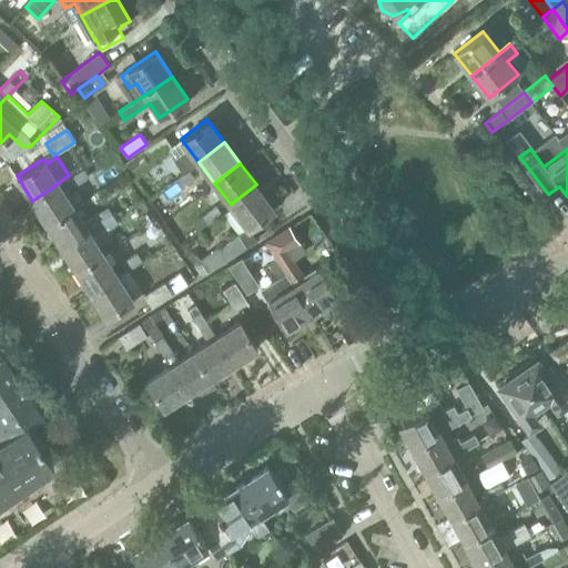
[(70,176),(68,178),(73,186),(88,176),(82,169),(70,176)]
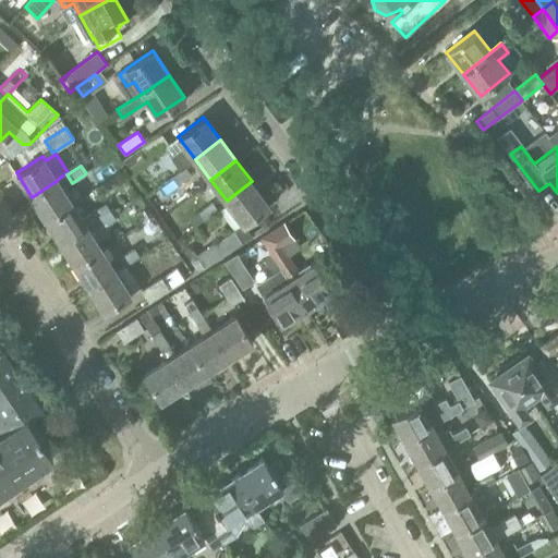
[(191,174),(185,167),(171,177),(178,184),(191,174)]
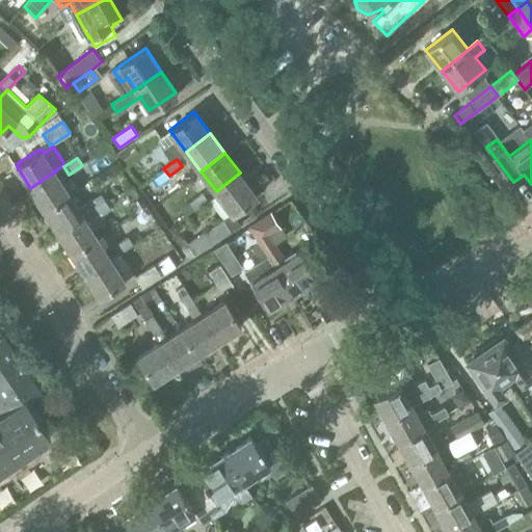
[(69,193),(55,171),(30,188),(44,209),(69,193)]
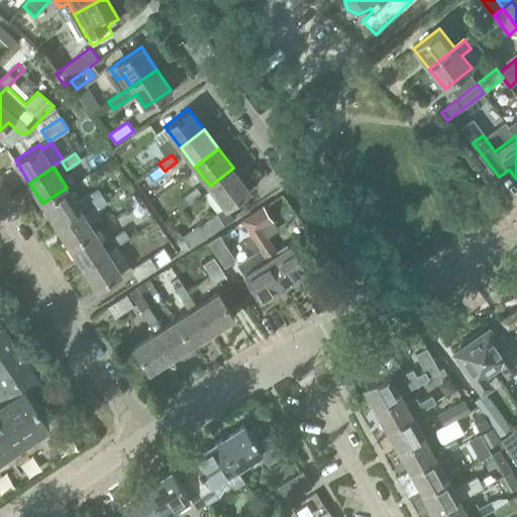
[(233,168),(210,186),(226,207),(249,189),(233,168)]
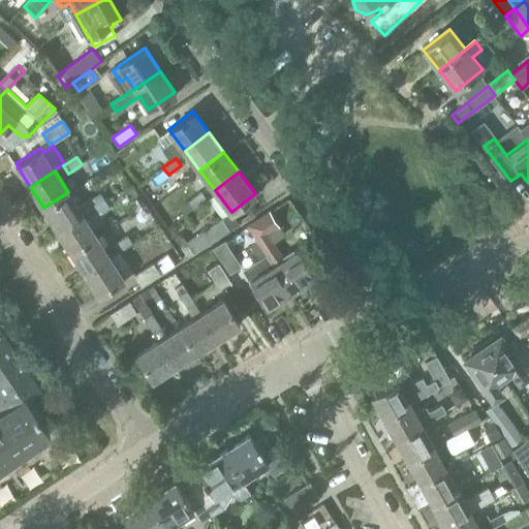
[(188,200),(194,208),(207,198),(200,191),(188,200)]
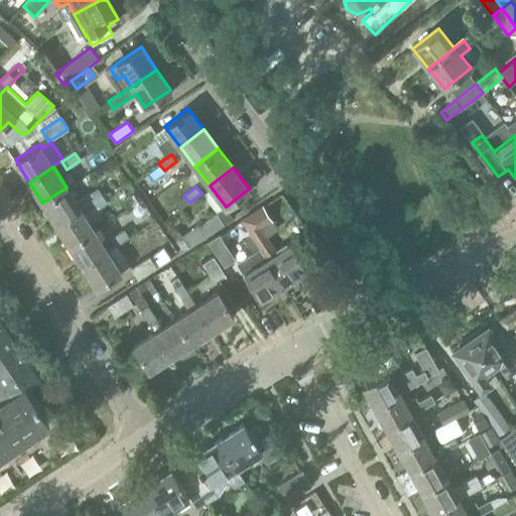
[(67,187),(42,203),(55,223),(80,208),(76,201),(67,187)]
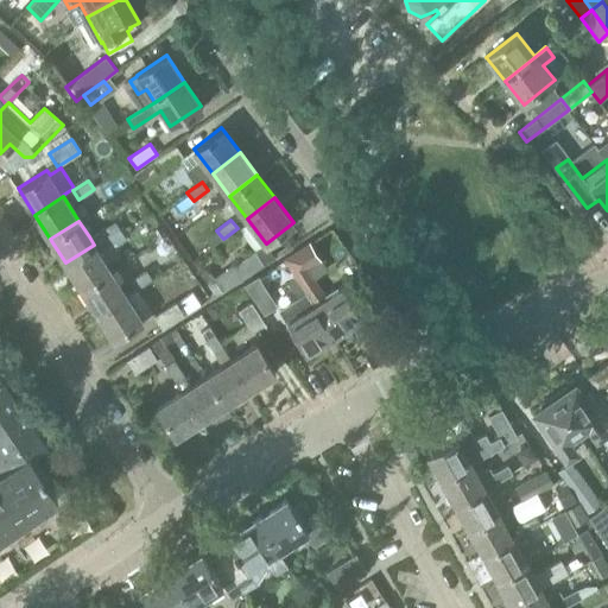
[(120,228),(115,221),(89,236),(94,245),(103,239),(119,228),(120,228)]
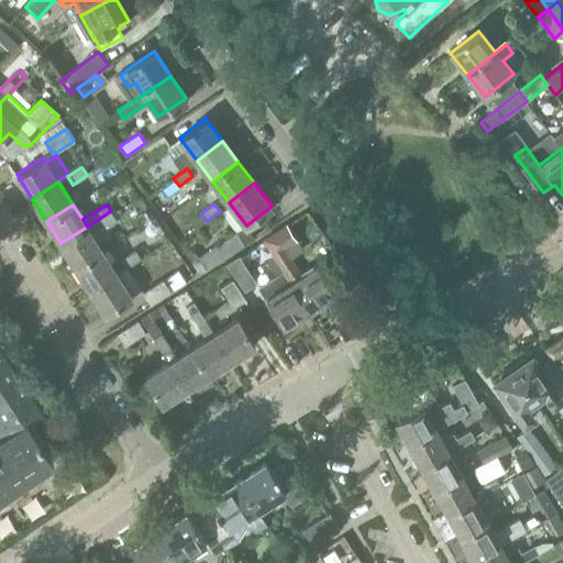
[(110,211),(96,221),(101,230),(117,221),(110,211)]
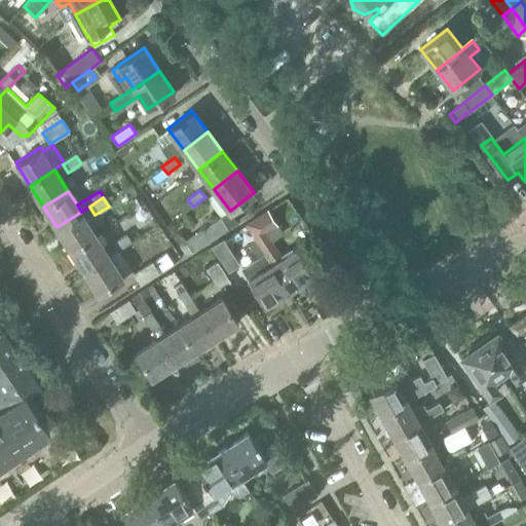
[(290,289),(312,274),(295,248),(282,256),(272,240),(284,233),(268,209),(247,222),(256,237),(290,288),(290,289)]
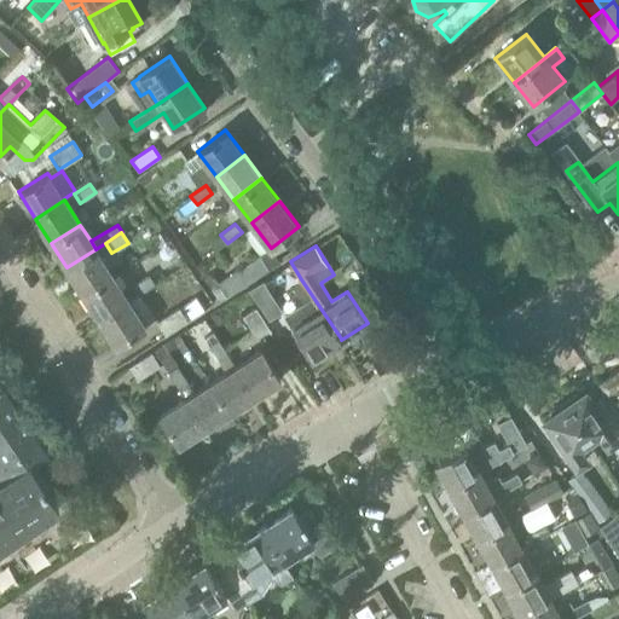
[(96,249),(67,267),(82,291),(111,273),(96,249)]
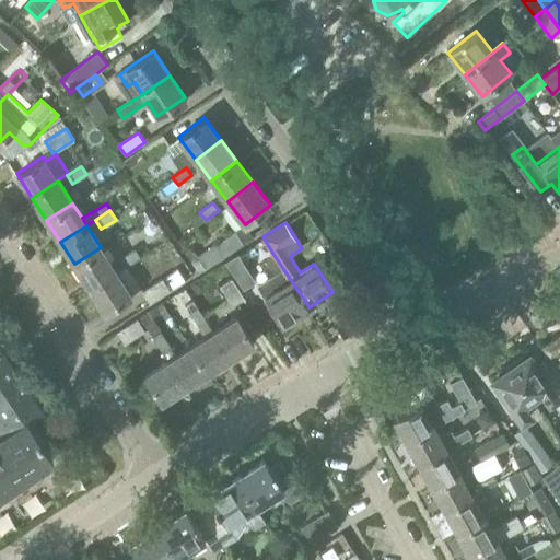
[(198,257),(205,267),(243,243),(234,231),(197,256),(198,257)]
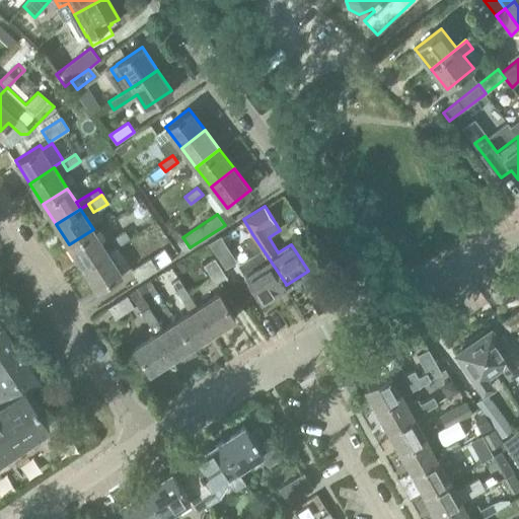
[(93,229),(69,244),(82,266),(106,249),(93,229)]
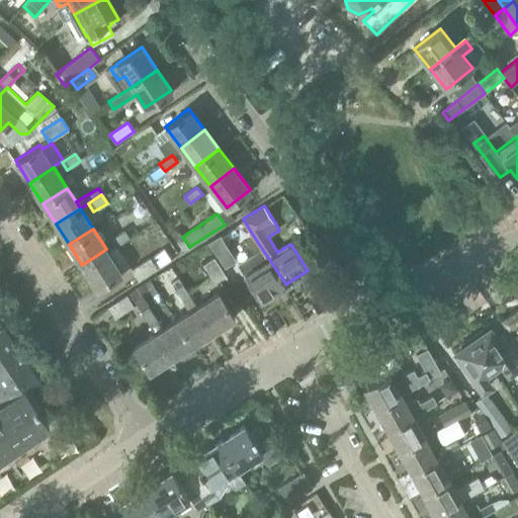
[(111,238),(116,245),(116,246),(130,237),(124,230),(111,238)]
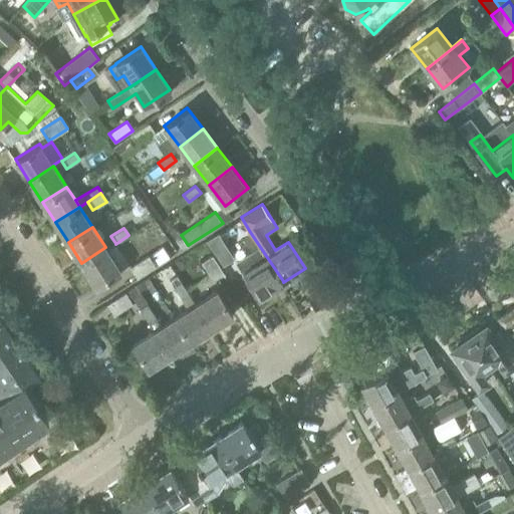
[(242,271),(259,298),(283,282),(283,281),(250,232),(242,237),(252,253),(260,248),(265,256),(242,271)]
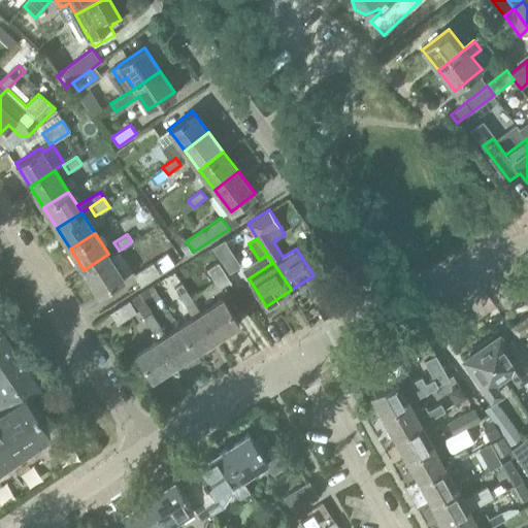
[(211,248),(228,273),(240,265),(224,239),(211,248)]
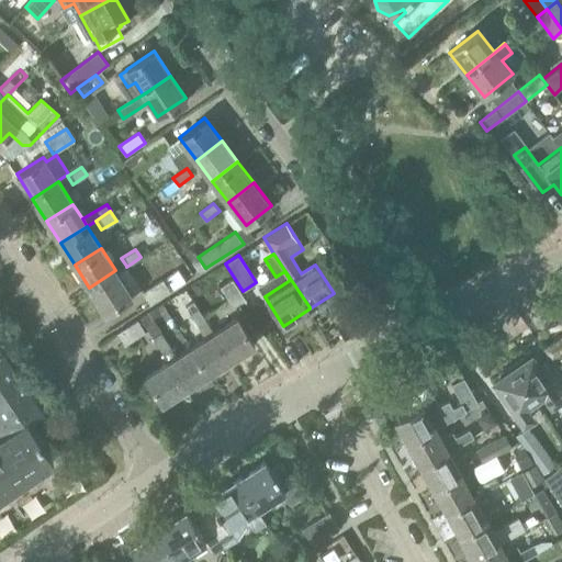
[(132,296),(123,282),(132,277),(125,267),(116,272),(115,270),(89,288),(105,313),(132,296)]
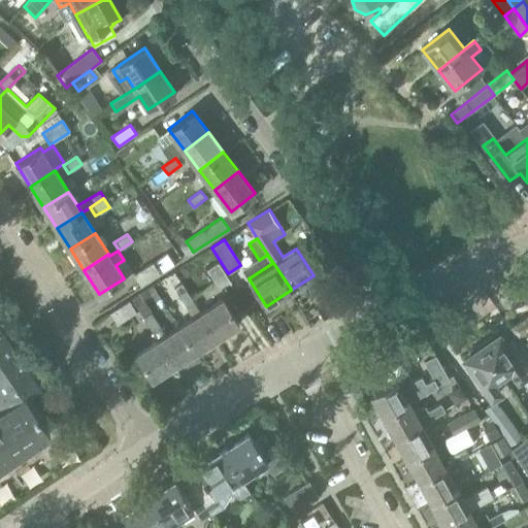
[(140,285),(162,271),(155,260),(133,274),(140,285)]
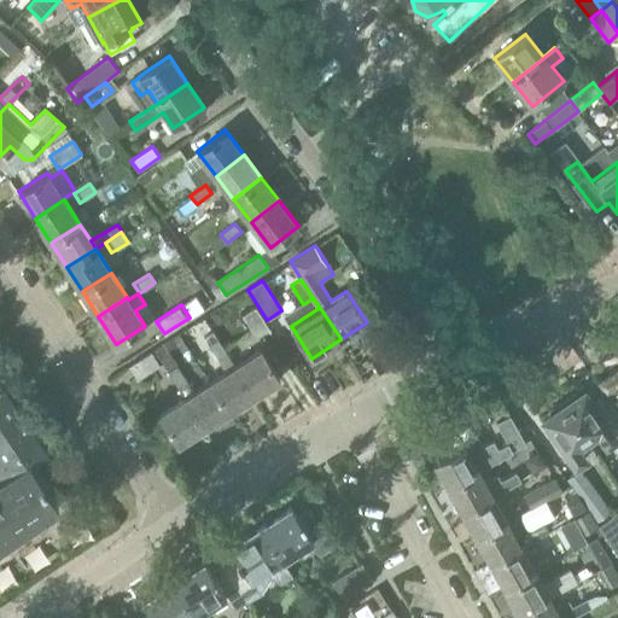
[(242,314),(256,337),(269,328),(256,305),(242,314)]
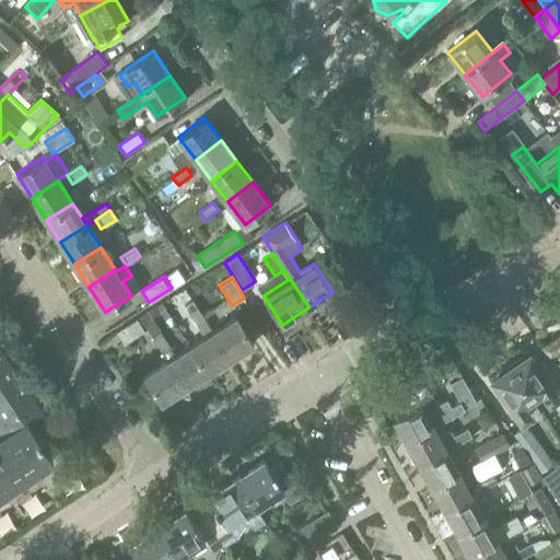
[(185,288),(177,292),(185,304),(183,305),(196,327),(206,322),(185,288)]
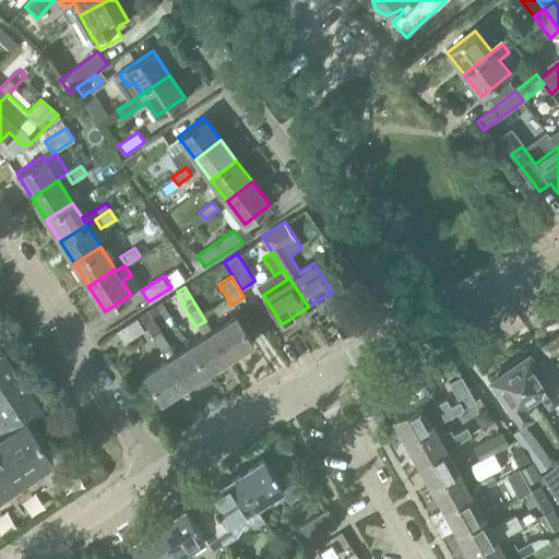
[(558,300),(556,295),(540,301),(546,311),(558,305),(558,300)]
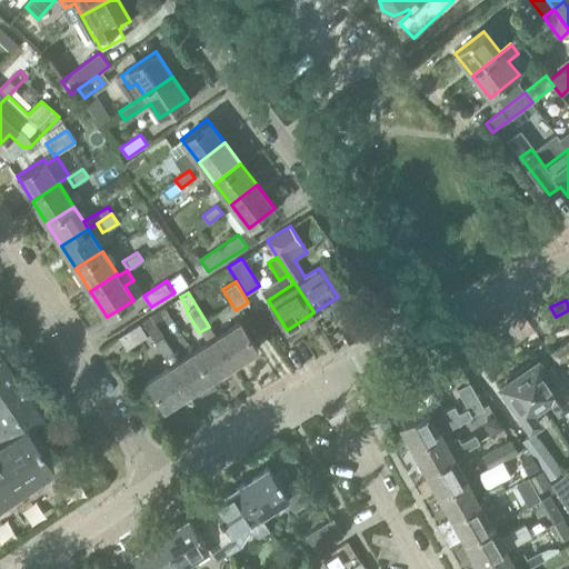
[(172,349),(150,316),(140,322),(147,333),(148,333),(162,356),(172,349)]
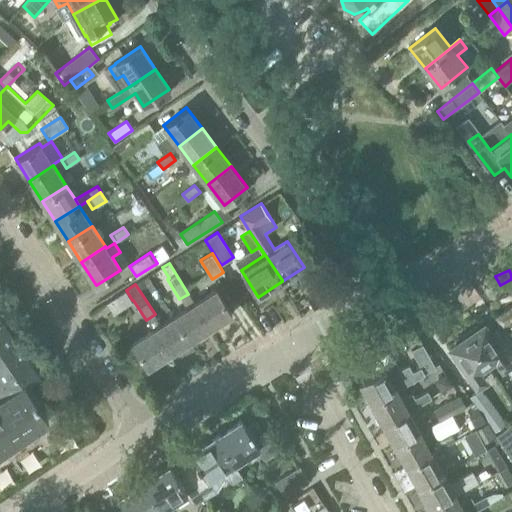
[(210,328),(231,314),(215,288),(193,302),(209,327),(210,328)]
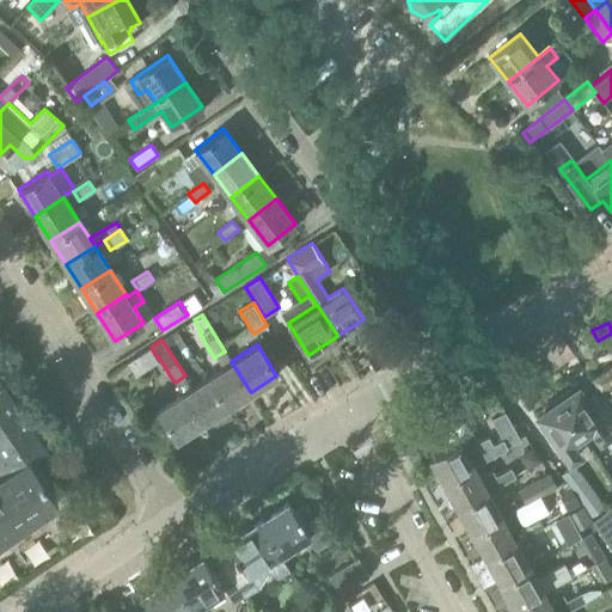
[(151,347),(128,361),(135,373),(158,359),(151,347)]
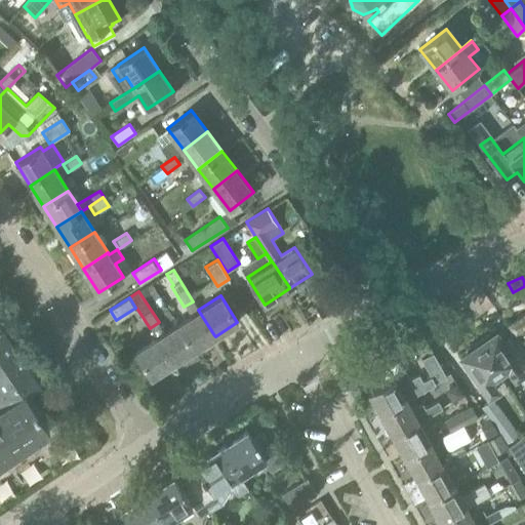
[(194,349),(194,350),(215,336),(214,335),(198,310),(193,301),(184,307),(190,316),(177,323),(194,349)]
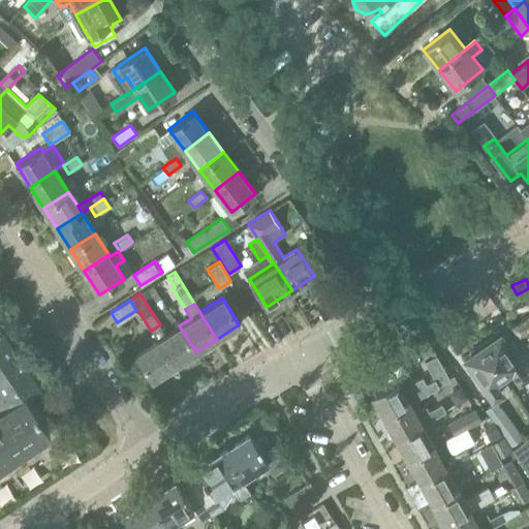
[(528,314),(510,328),(519,341),(528,354),(528,314)]
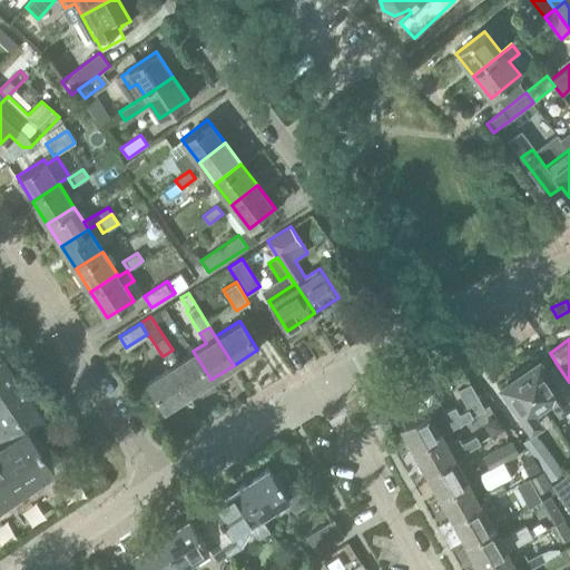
[(210,380),(210,379),(193,351),(179,360),(173,350),(163,356),(169,366),(170,365),(187,393),(188,394),(210,380)]
